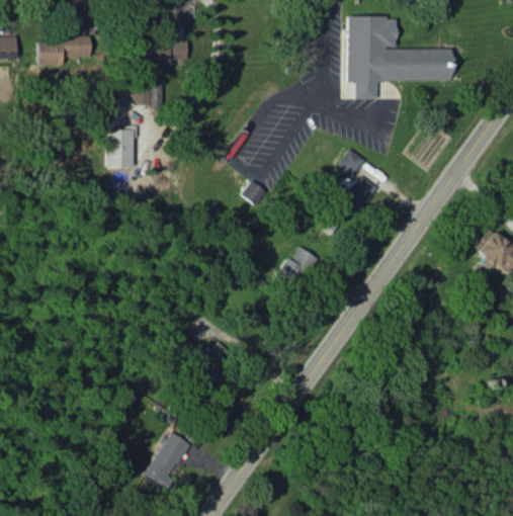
[(451,49),(396,50),(396,16),(347,17),(348,82),(356,82),(356,98),(377,98),(377,81),(452,80),(451,49)]
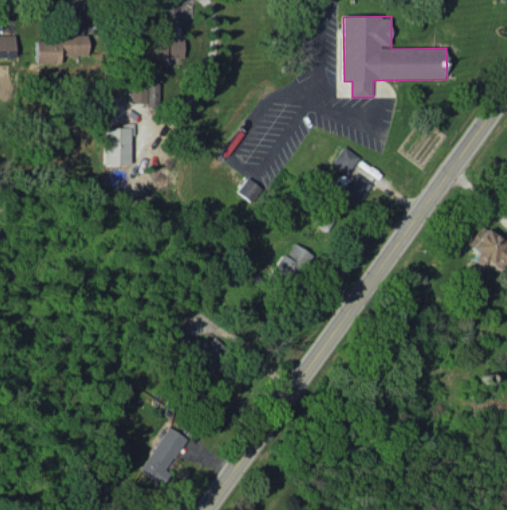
[(0,58),(15,59),(16,36),(0,35),(0,58)]
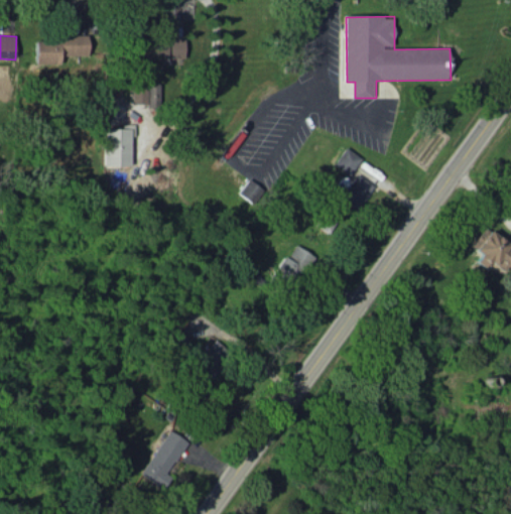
[(89,56),(89,38),(36,37),(36,65),(60,65),(60,56),(89,56)]
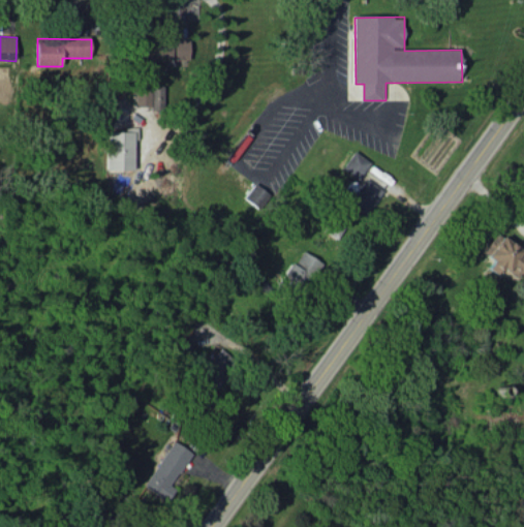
[(191,41),(142,41),(142,59),(191,60),(191,41)]
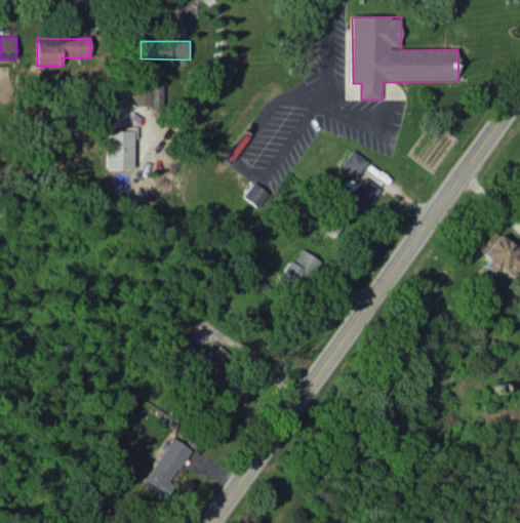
[(165,86),(136,85),(135,107),(164,108),(165,86)]
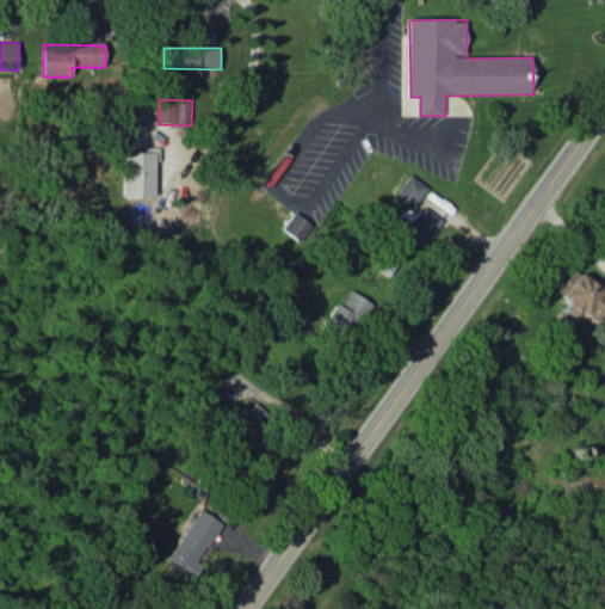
[(162,148),(148,148),(148,153),(127,153),(127,197),(156,197),(158,161),(161,161),(162,148)]
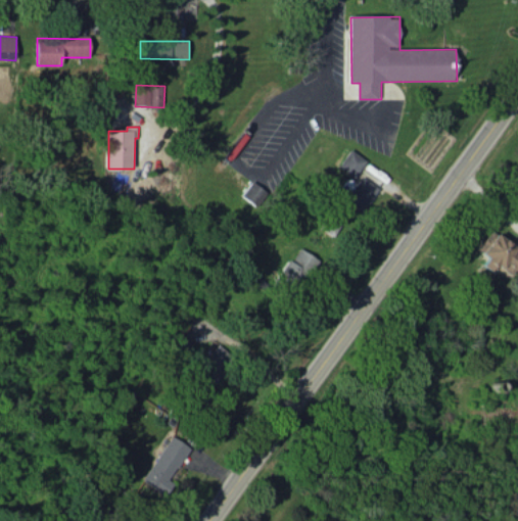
[(359,178),(369,159),(351,150),(341,169),(359,178)]
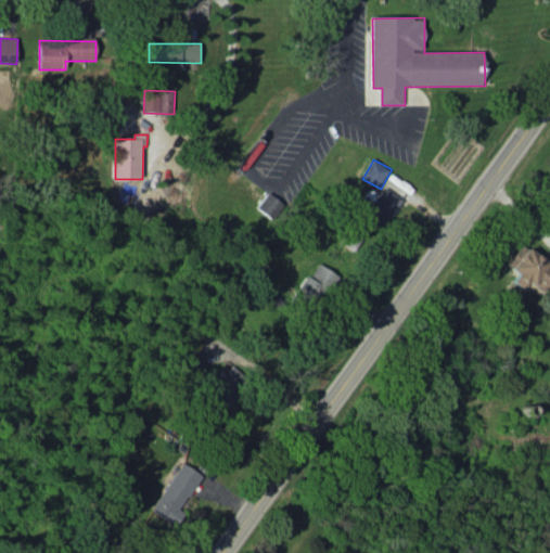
[(368,217),(387,228),(404,198),(385,188),(368,217)]
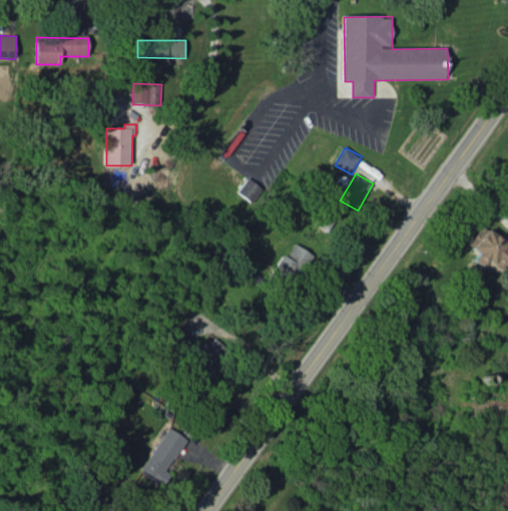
[(256,204),(265,188),(248,179),(239,195),(256,204)]
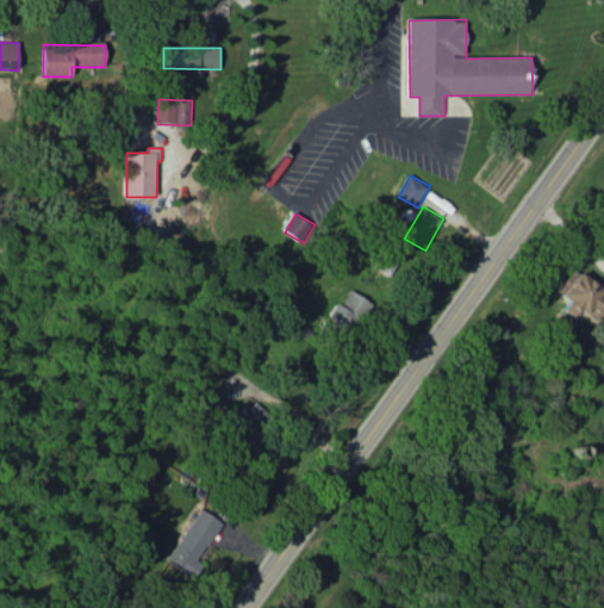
[(581,309),(601,322),(603,318),(603,291),(574,271),(559,292),(572,302),(565,310),(574,317),(581,309)]
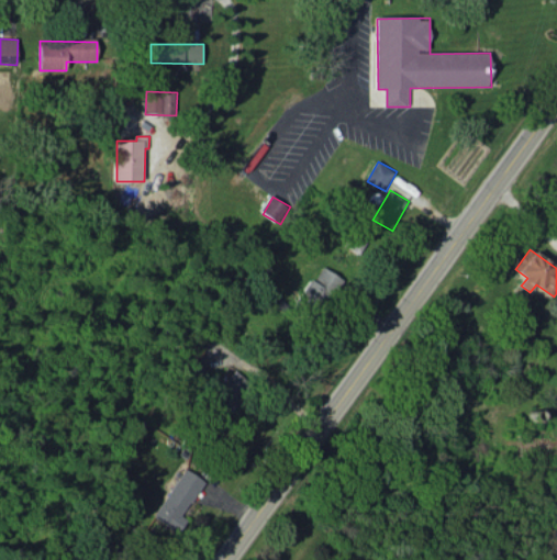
[(330,290),(336,294),(345,280),(324,267),(315,281),(311,279),(300,295),(318,308),(330,290)]
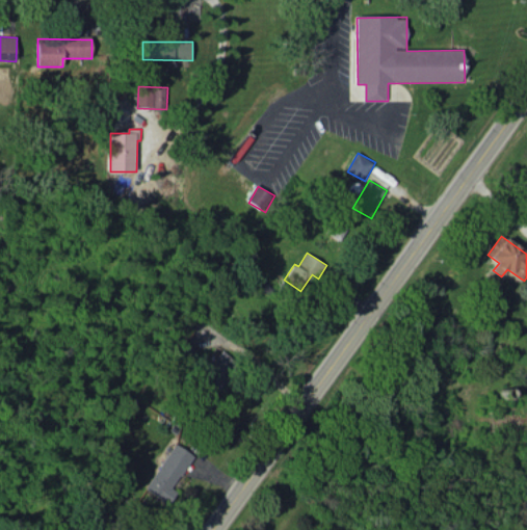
[(218,389),(238,368),(221,352),(202,373),(218,389)]
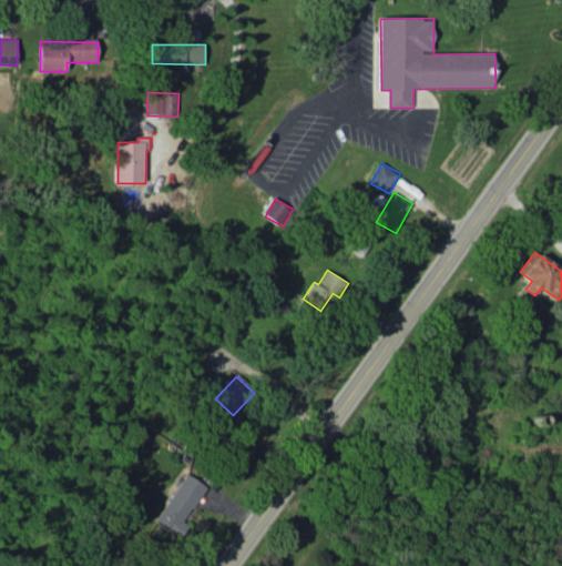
[(207,487),(187,474),(154,523),(182,541),(191,527),(184,523),(207,487)]
